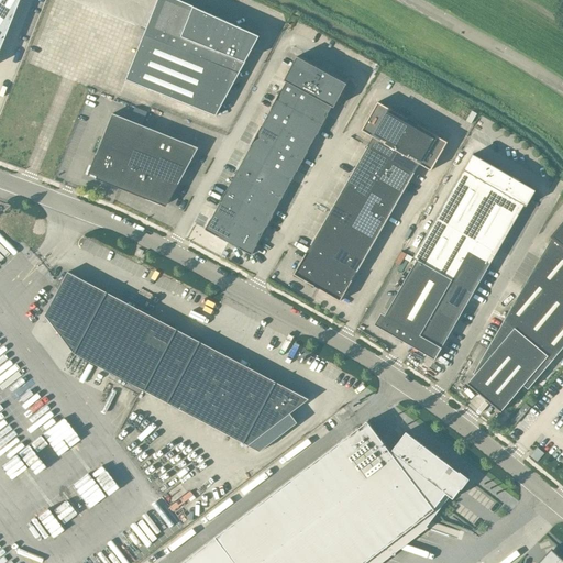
[(0,0),(0,43),(17,0),(0,0)]
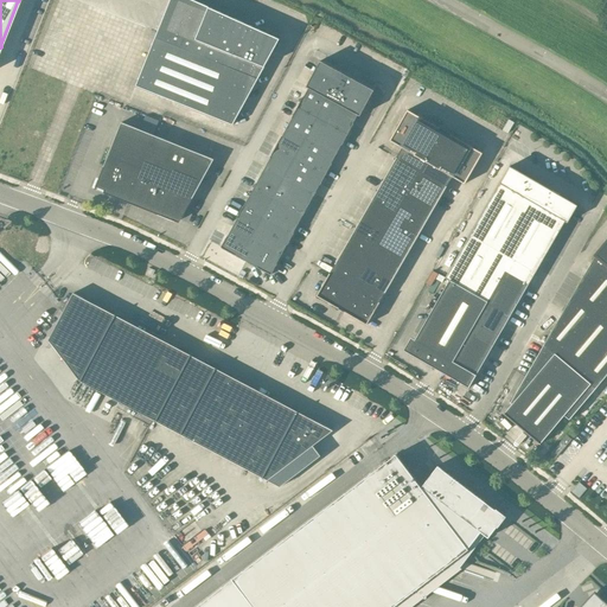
[(234,125),(274,50),(280,39),(264,32),(192,0),(170,0),(158,32),(136,85),(234,125)]
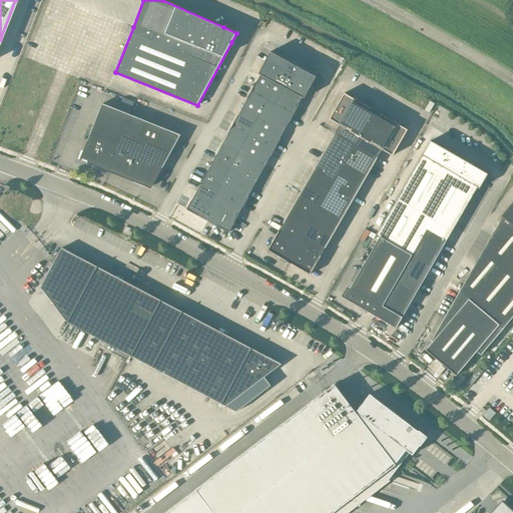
[(304,69),(285,58),(271,51),(271,52),(260,73),(261,74),(282,85),(303,96),(305,98),(316,77),(317,76),(304,69)]
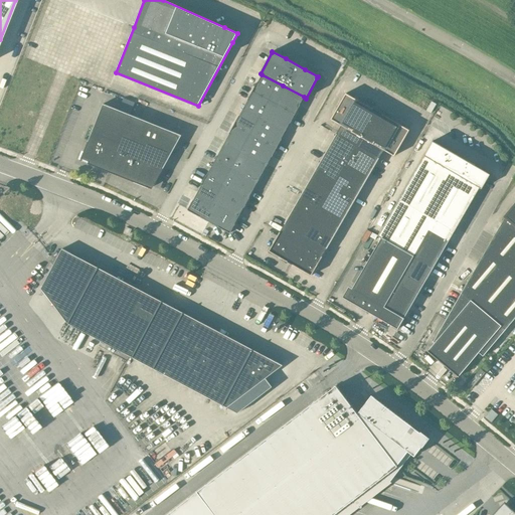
[(274,102),(283,86),(262,74),(258,81),(252,91),(274,102)]
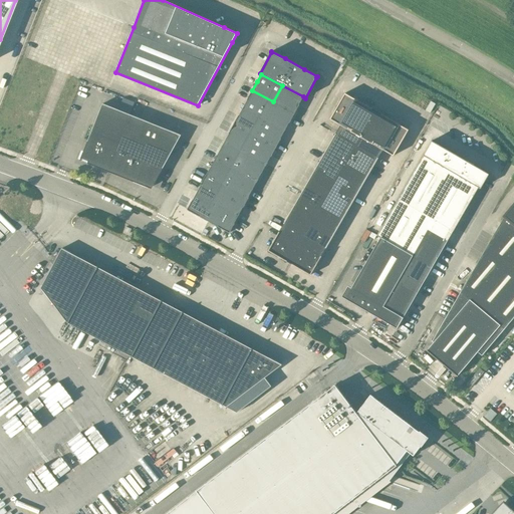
[(299,104),(303,96),(282,85),(273,101),(294,113),(299,104)]
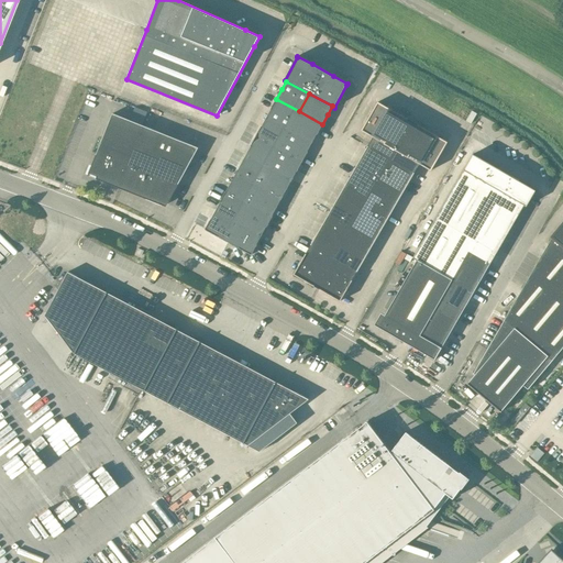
[(289,130),(299,111),(276,99),(271,109),(272,109),(266,118),(289,130)]
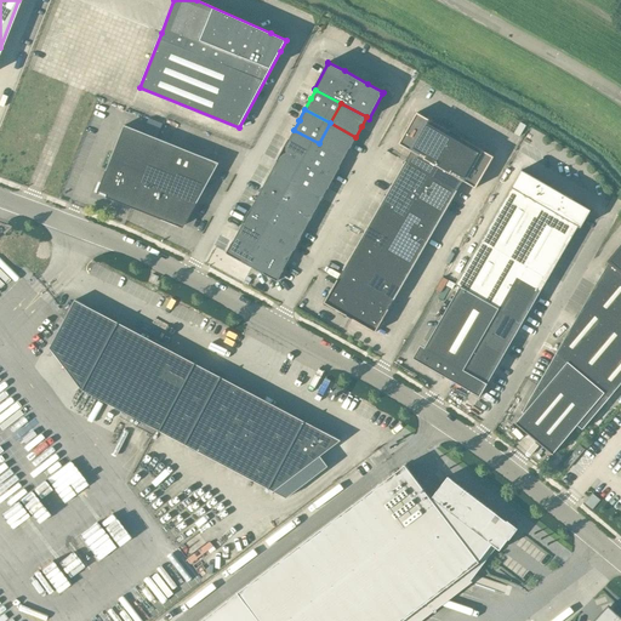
[(399,143),(412,151),(438,165),(454,137),(449,135),(450,131),(417,112),(399,143)]
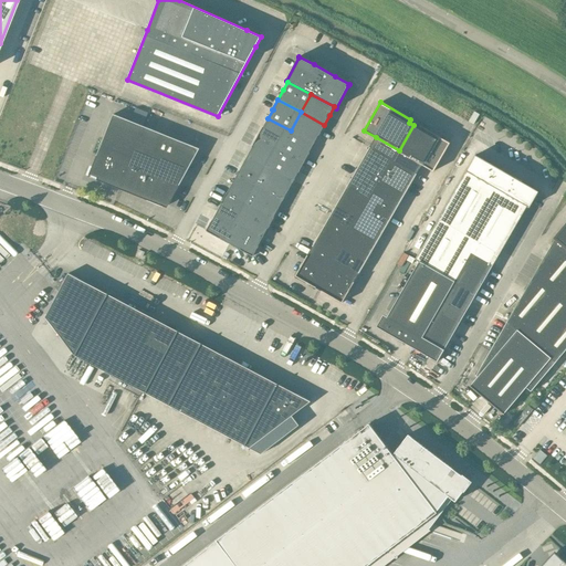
[(320,135),(324,125),(301,112),(291,130),(314,144),(318,135),(320,135)]
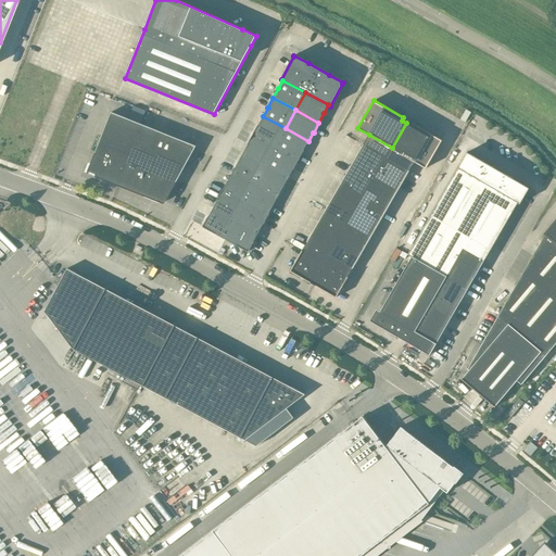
[(117,186),(118,185),(142,124),(111,112),(90,165),(89,165),(87,171),(88,171),(87,173),(88,174),(89,172),(96,174),(95,176),(117,186)]
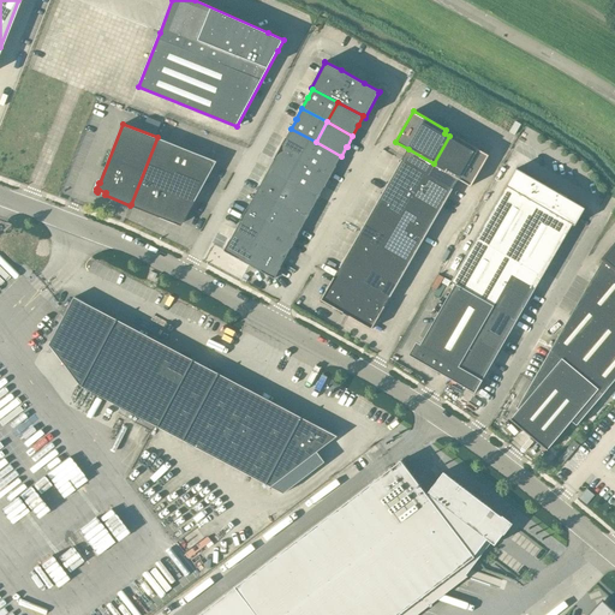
[(305,162),(316,142),(291,129),(286,138),(280,149),(305,162)]
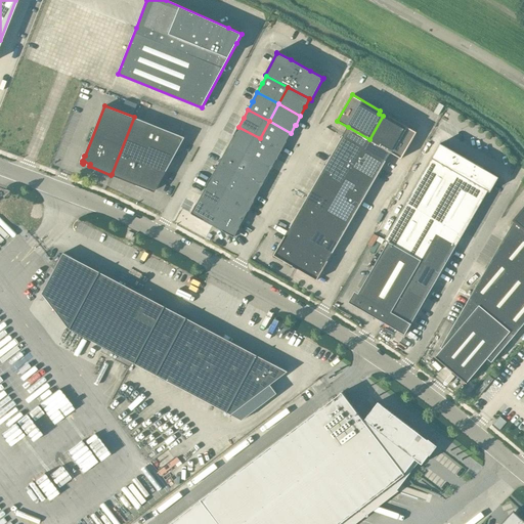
[(401,159),(417,132),(389,116),(387,119),(383,116),(369,139),(391,151),(401,159)]
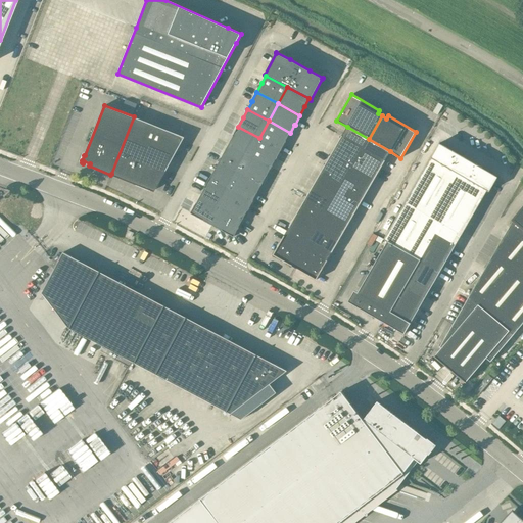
[(134,116),(111,174),(154,190),(161,173),(164,174),(184,137),(134,116)]
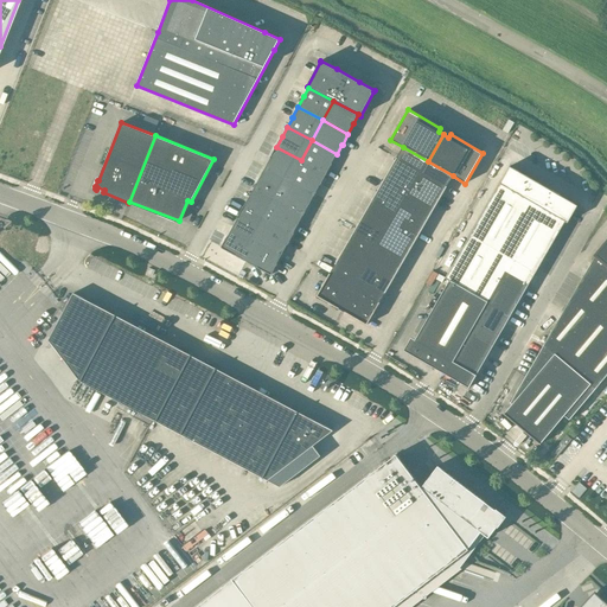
[(331,164),(337,154),(312,140),(301,160),(326,174),(332,164),(331,164)]
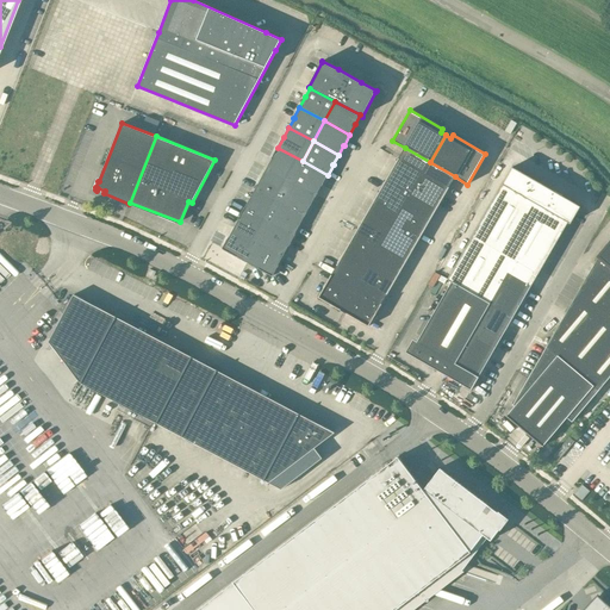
[(292,181),(303,161),(278,148),(272,157),(272,159),(267,168),(292,181)]
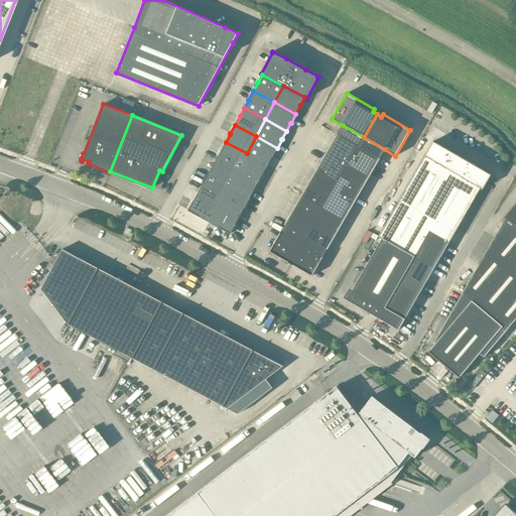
[(343,125),(337,134),(359,146),(364,137),(343,125)]
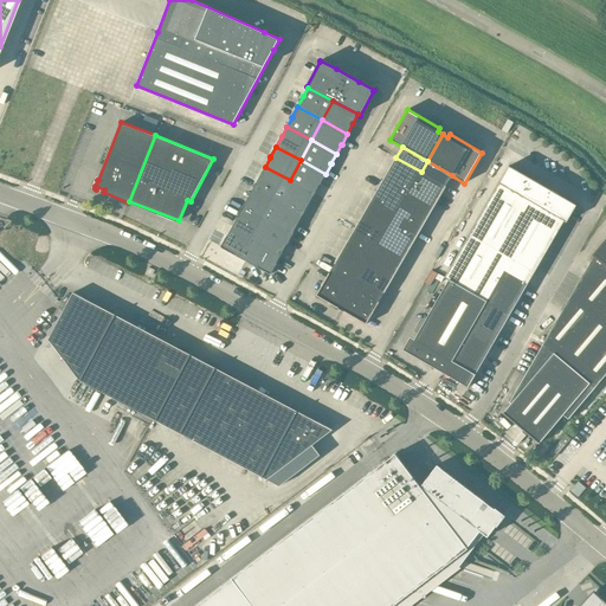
[(395,158),(384,179),(408,193),(414,182),(421,172),(395,158)]
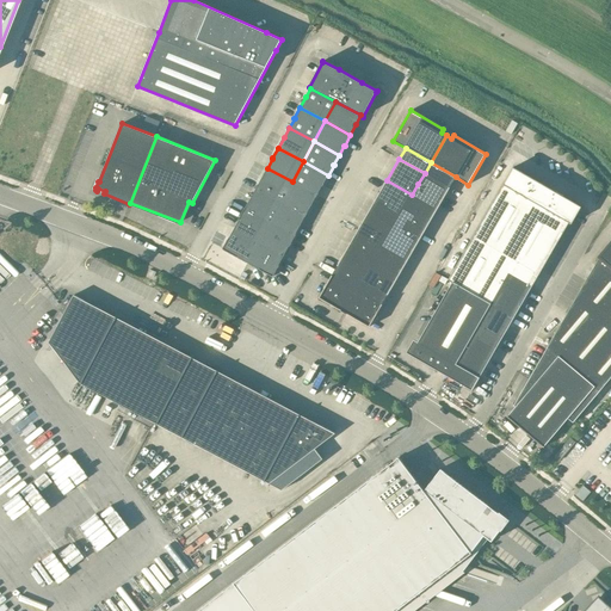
[(322,186),(328,176),(303,161),(292,181),(316,196),(322,185),(322,186)]
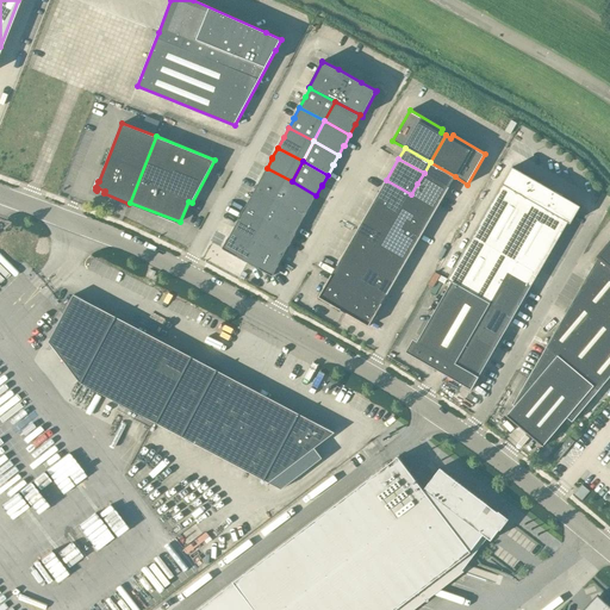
[(455,176),(430,162),(424,173),(449,187),(449,186),(455,176)]
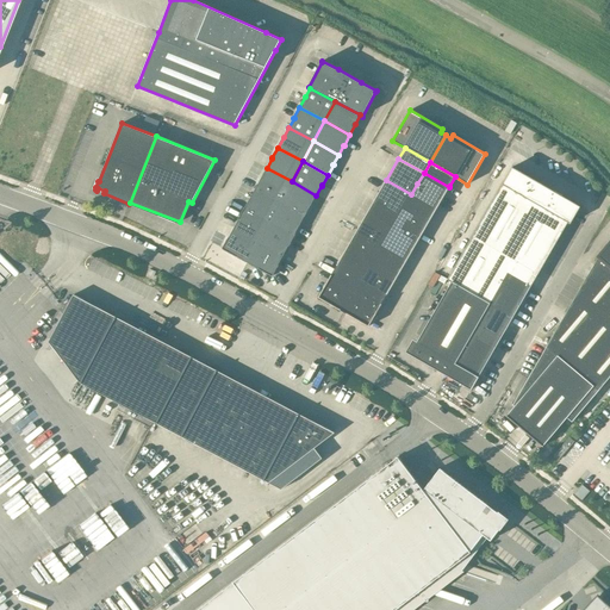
[(448,279),(453,281),(490,303),(508,271),(531,285),(568,222),(571,223),(580,206),(512,167),(448,279)]
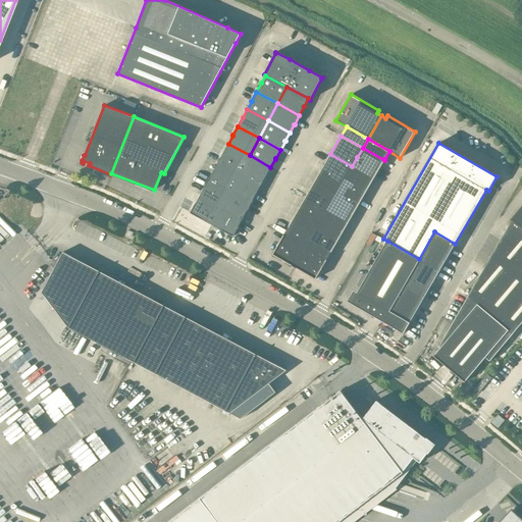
[(245,163),(250,155),(228,144),(223,152),(245,163)]
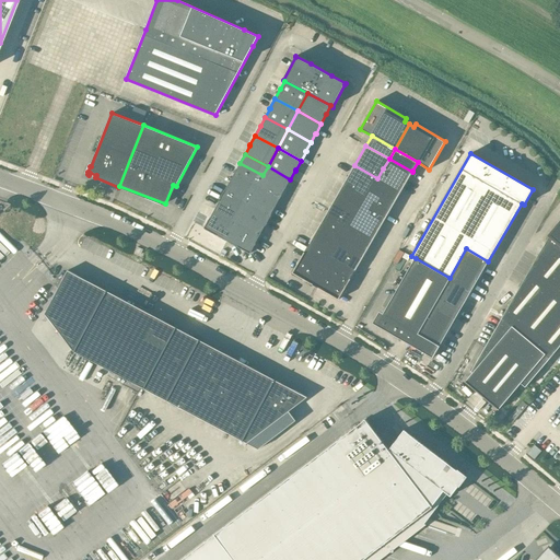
[(383,168),(377,178),(400,191),(412,172),(389,159),(383,168)]
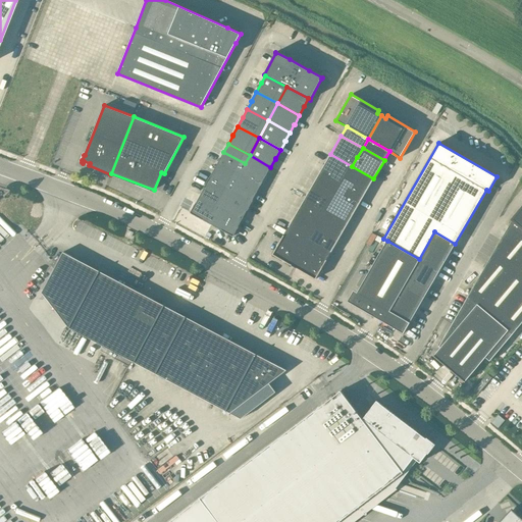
[(241,172),(245,163),(223,152),(219,160),(241,172)]
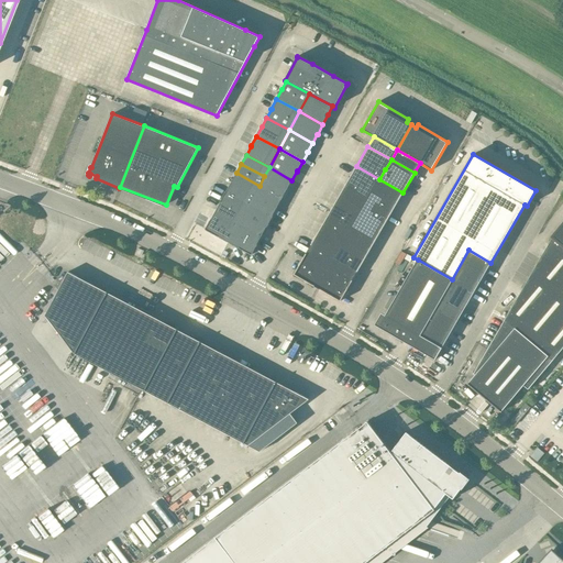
[(351,176),(374,189),(379,179),(356,166),(351,176)]
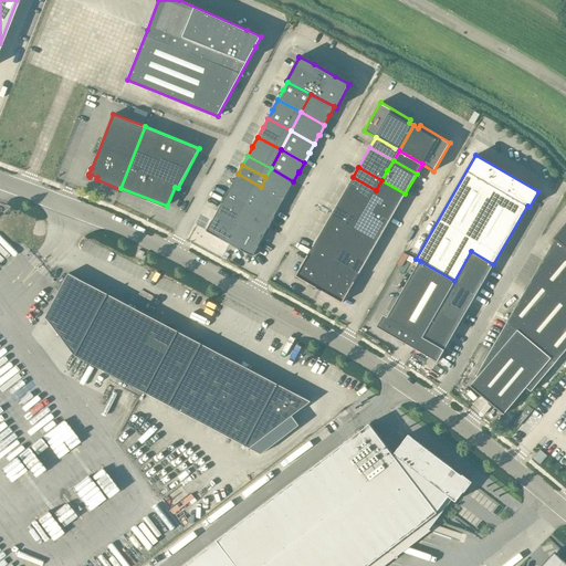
[(289,190),(293,181),(271,168),(265,177),(289,190)]
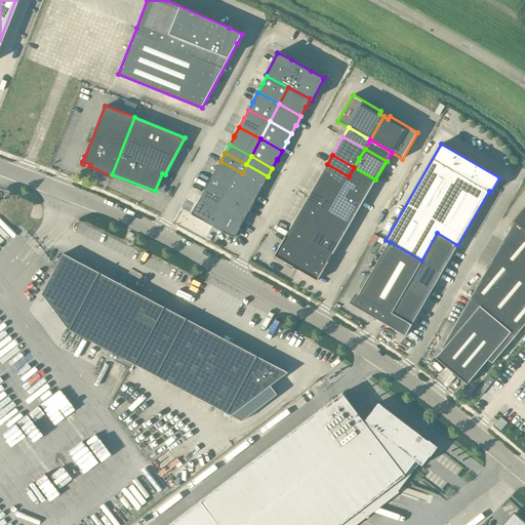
[(237,182),(242,173),(220,161),(215,170),(237,182)]
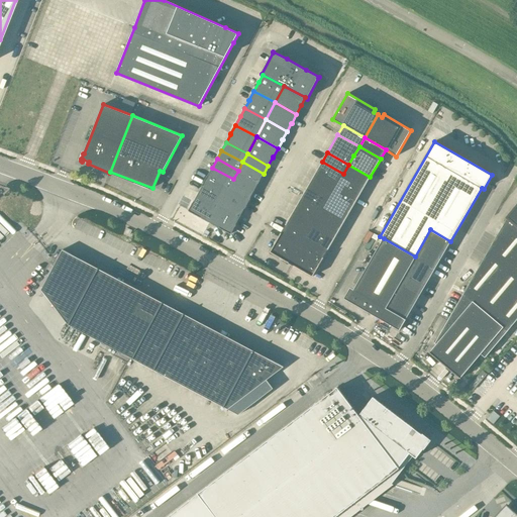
[(259,182),(264,174),(242,162),(238,171),(259,182)]
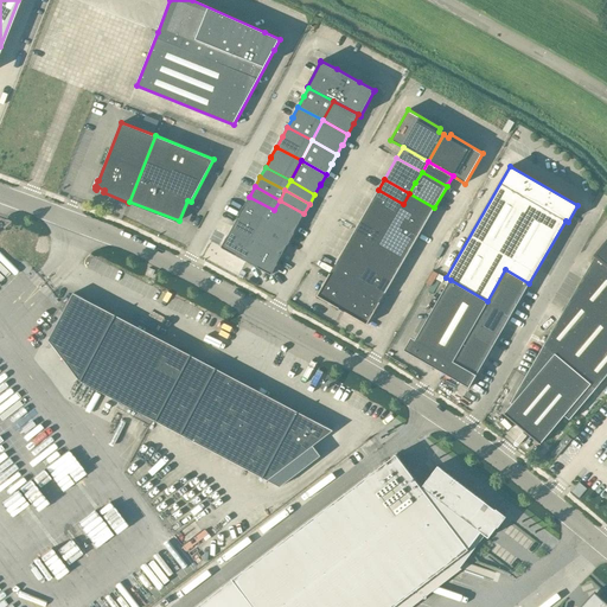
[(372,199),(397,215),(403,204),(378,190),(372,199)]
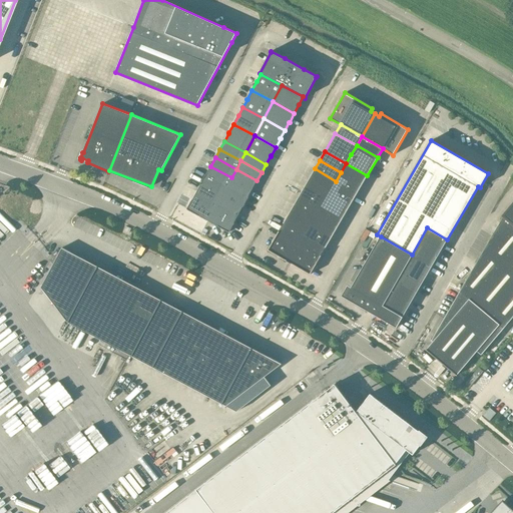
[(341,172),(362,184),(367,175),(346,163),(341,172)]
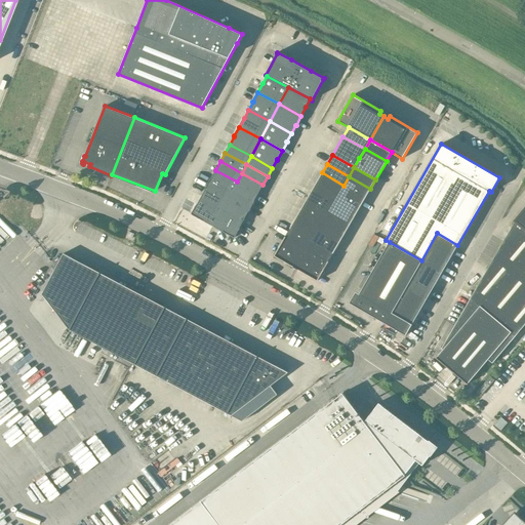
[(233,190),(237,182),(215,170),(211,178),(233,190)]
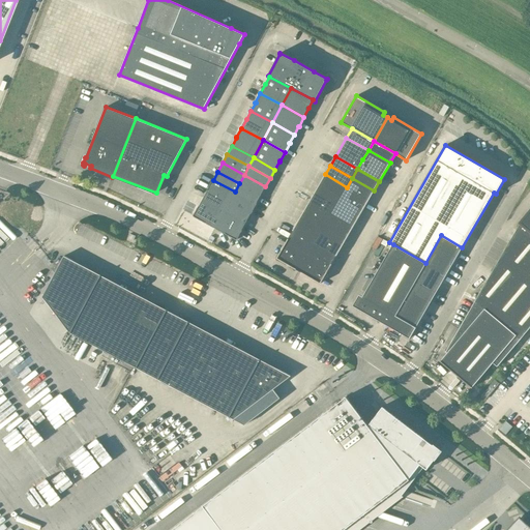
[(320,183),(342,197),(347,187),(325,174),(320,183)]
